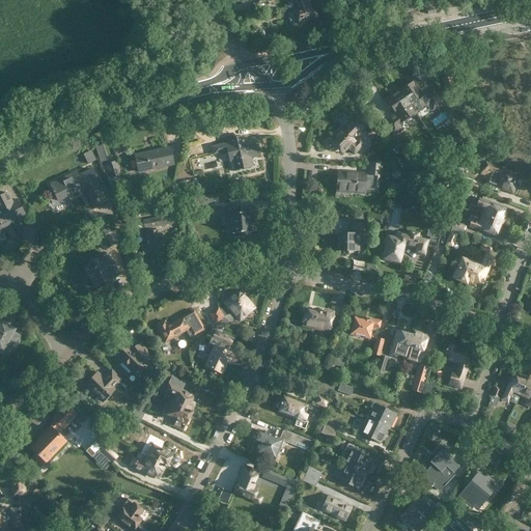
[(316,17),(310,0),(296,0),(298,5),(299,5),(300,8),(292,11),(298,24),(316,17)]
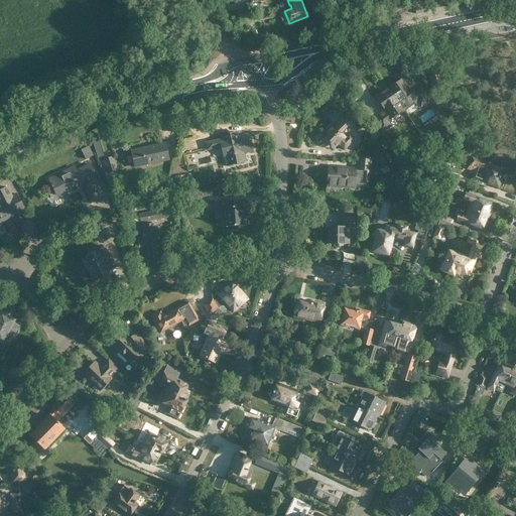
[(440,85),(436,74),(429,77),(433,87),(440,85)]
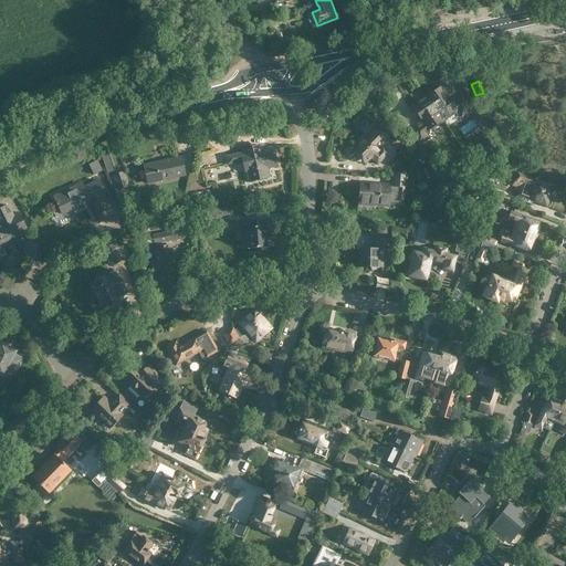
[(443,121),(457,111),(461,117),(471,111),(462,97),(452,104),(440,86),(433,92),(432,91),(426,95),(427,96),(443,121)]
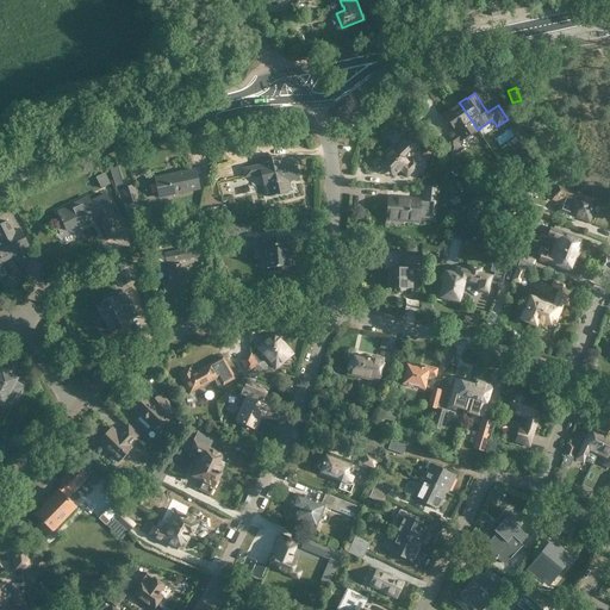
[(460,104),(443,116),(456,135),(442,144),(452,156),(461,149),(458,143),(461,139),(461,141),(471,135),(471,136),(478,131),(477,130),(478,130),(460,104)]
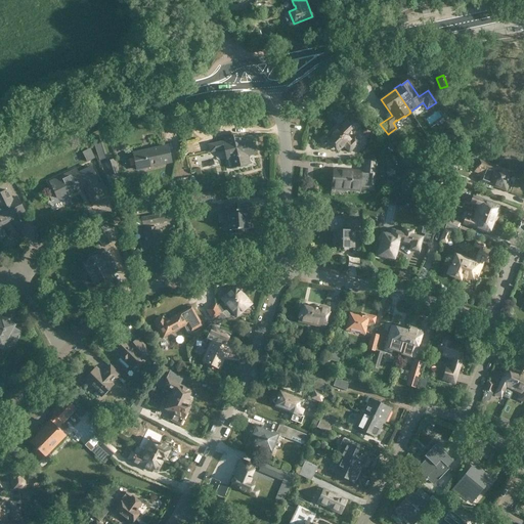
[(351,140),(346,134),(351,129),(354,131),(359,127),(350,117),(344,124),(342,123),(339,126),(339,128),(337,130),(335,130),(332,133),(333,134),(326,140),(337,151),(343,146),(349,151),(359,141),(354,136),(351,140)]
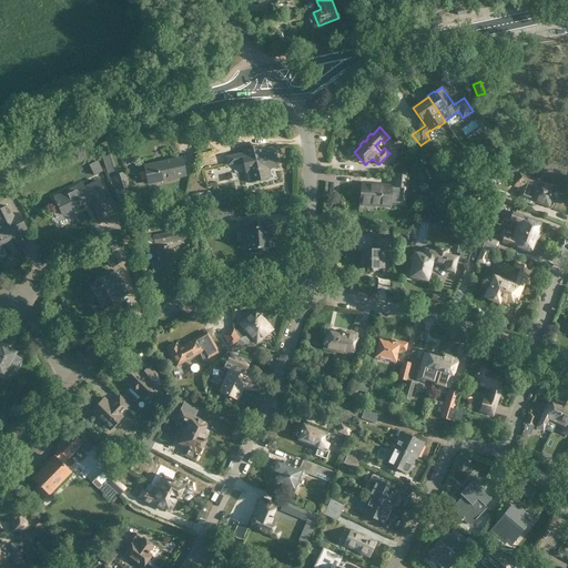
[(399,146),(402,140),(395,137),(392,144),(399,146)]
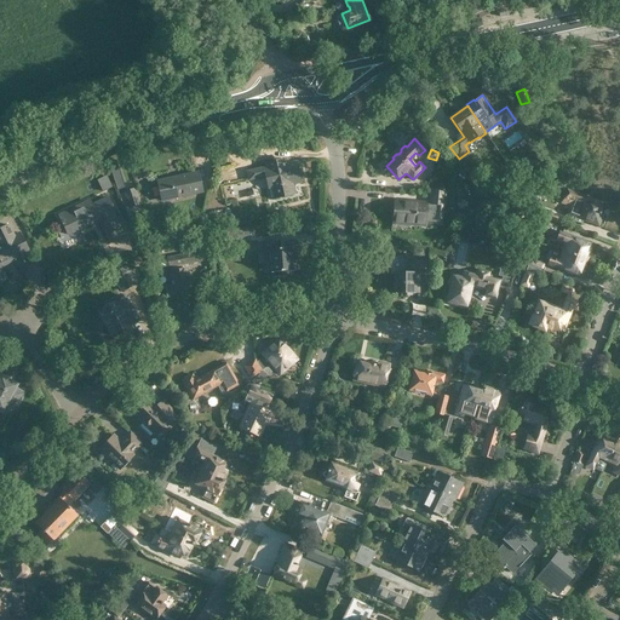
[(292,195),(290,183),(300,181),(296,162),(281,166),(280,164),(248,172),(250,179),(269,176),(271,184),(274,184),(277,199),(292,195)]
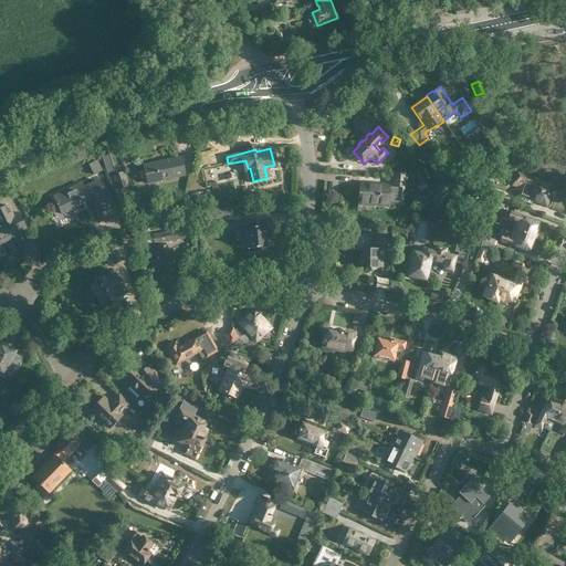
[(473,152),(468,156),(473,163),(479,159),(473,152)]
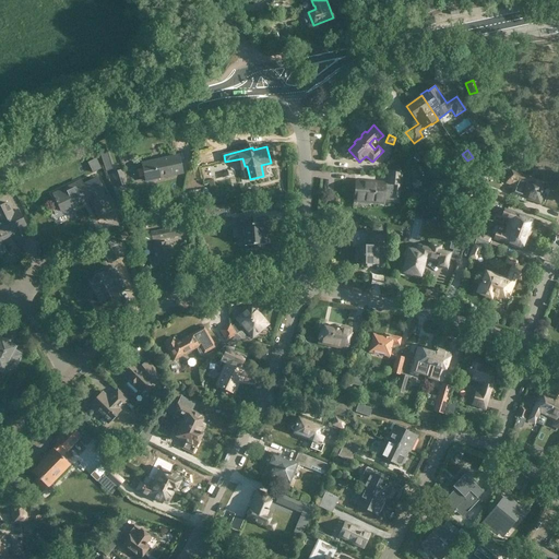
[(182,173),(178,156),(142,164),(145,181),(182,173)]
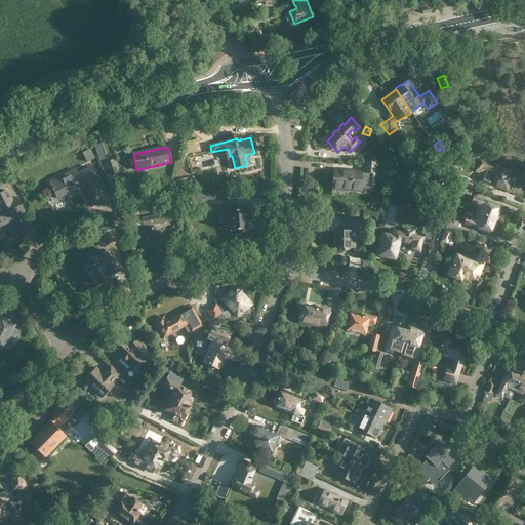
[(118,173),(114,160),(106,163),(110,175),(118,173)]
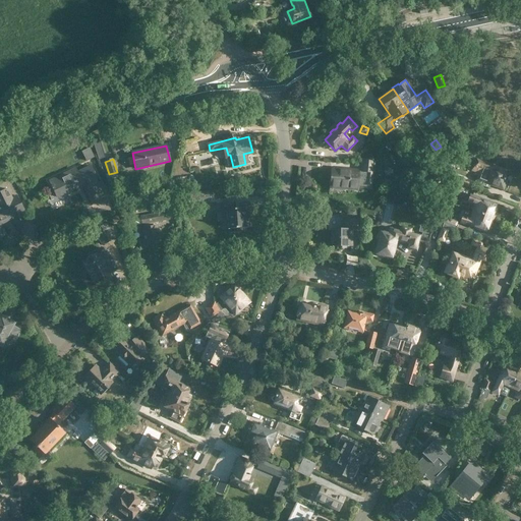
[(373,172),(373,162),(362,160),(361,171),(368,172),(373,172)]
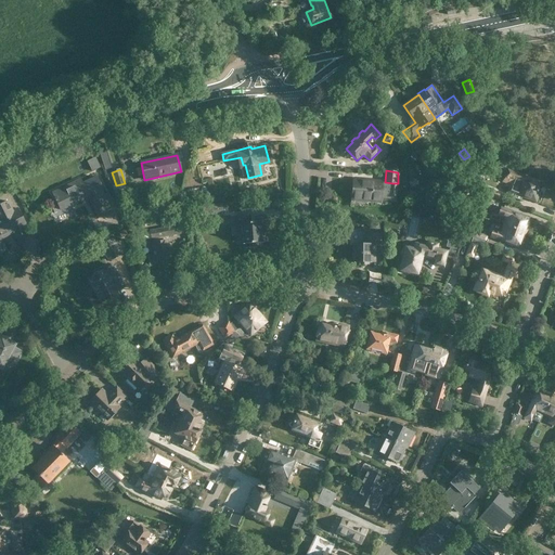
[(523,196),(536,202),(539,193),(537,192),(537,191),(536,191),(539,182),(507,170),(506,175),(505,175),(503,178),(504,179),(504,181),(512,183),(508,191),(512,193),(511,197),(520,201),(523,196)]
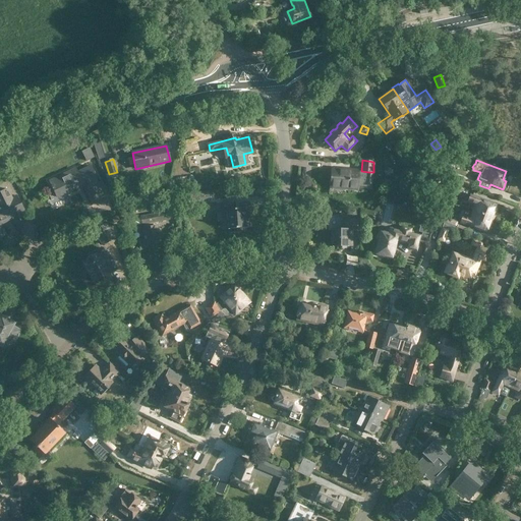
[(69,171),(49,181),(52,185),(50,186),(52,189),(53,188),(57,197),(75,188),(82,185),(84,188),(92,203),(104,196),(95,179),(96,178),(91,166),(71,175),(69,171)]
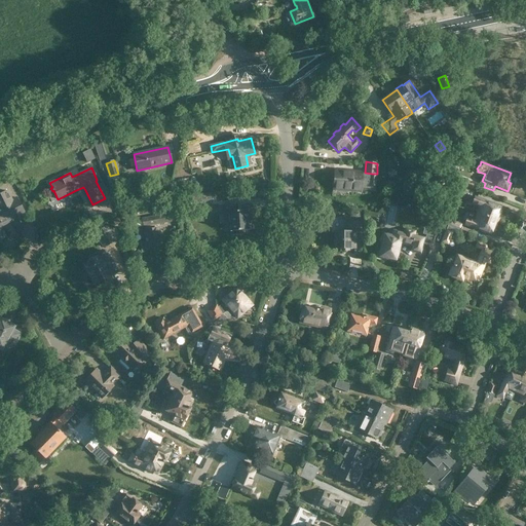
[(335,171),(333,188),(336,188),(335,191),(347,192),(348,190),(361,191),(362,182),(371,183),(372,174),(365,173),(363,173),(349,172),(349,173),(335,171)]
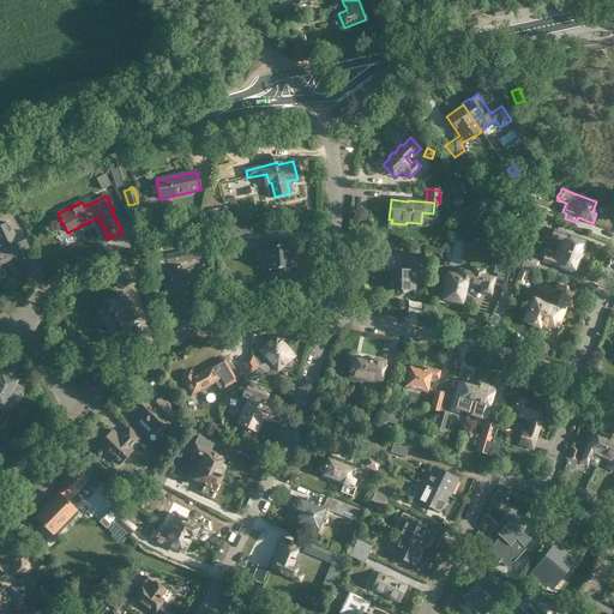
[(491,220),(499,222),(504,211),(494,208),(491,220)]
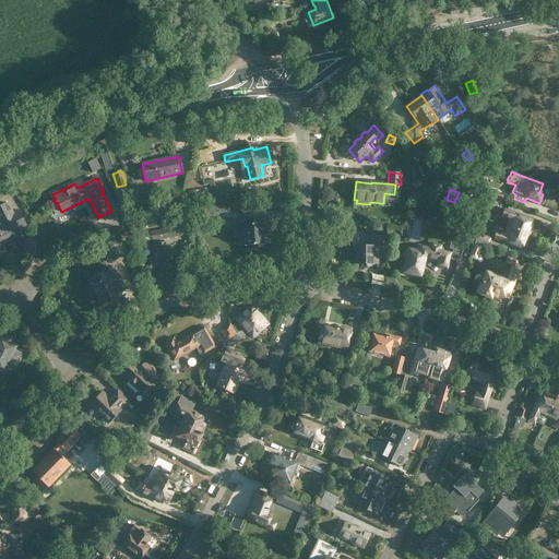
[(506,194),(494,190),(491,197),(502,201),(506,194)]
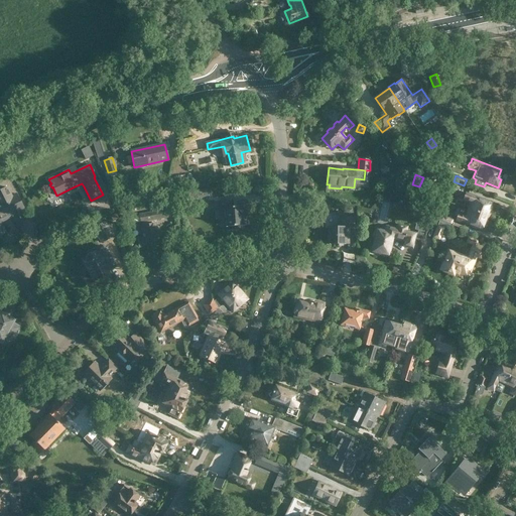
[(119,185),(120,198),(131,197),(130,184),(119,185)]
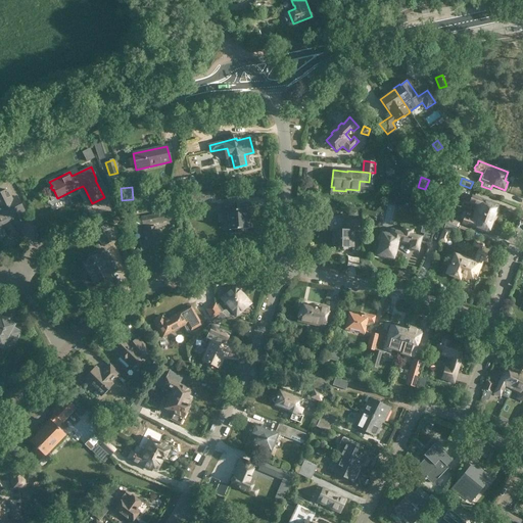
[(12,200),(7,190),(0,193),(0,225),(13,219),(18,231),(29,226),(22,215),(25,214),(16,196),(16,198),(12,200)]
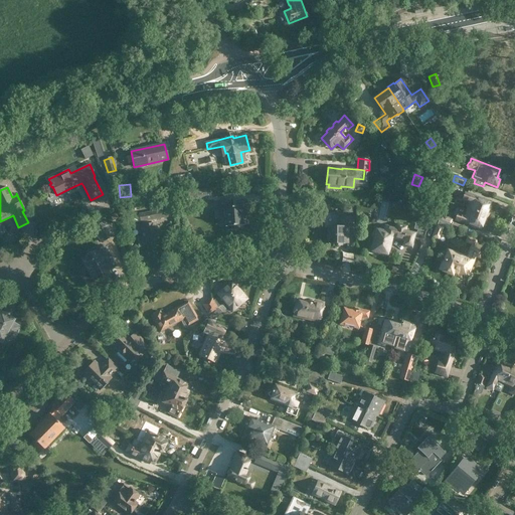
[(207,189),(198,189),(199,198),(208,198),(207,189)]
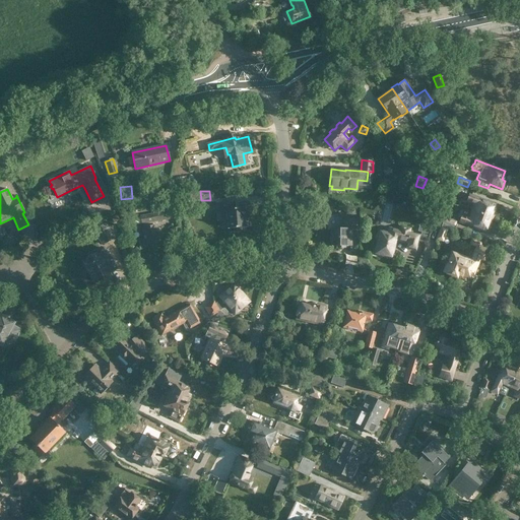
[(466,201),(474,203),(471,210),(492,217),(495,211),(493,210),(495,204),(468,195),(466,201)]
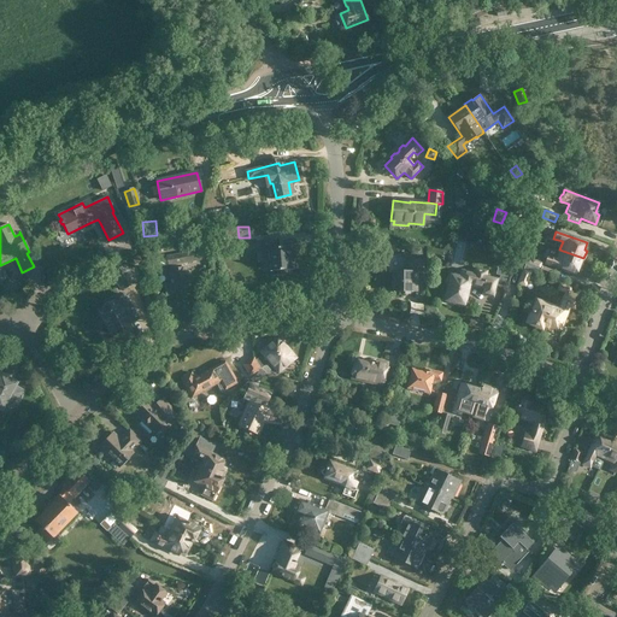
[(282,270),(297,269),(295,258),(293,258),(293,254),(288,254),(288,247),(277,247),(277,239),(262,240),(263,251),(269,251),(271,276),(282,275),(282,270)]
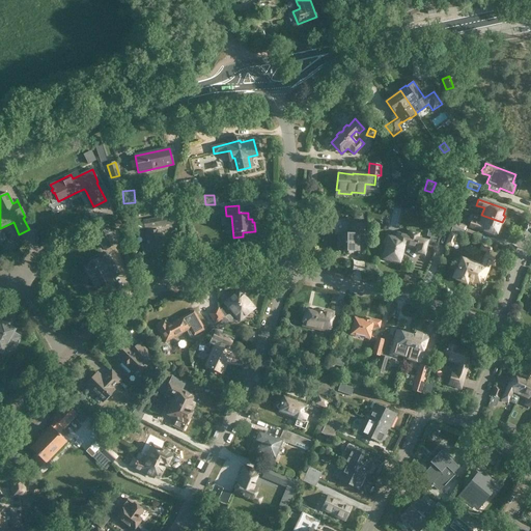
[(497,230),(499,230),(502,222),(481,215),(478,223),(471,221),(469,226),(495,236),(497,230)]
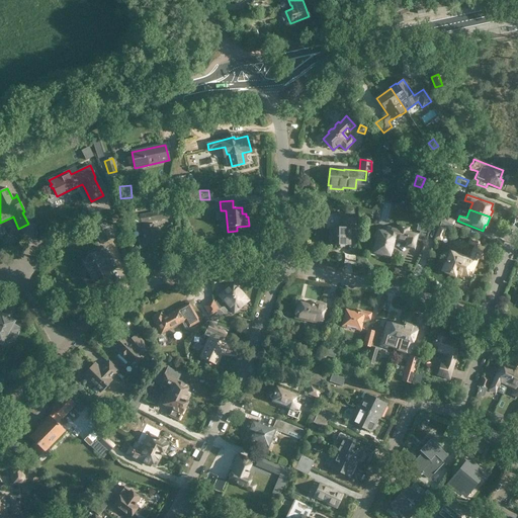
[(140,216),(141,223),(142,223),(145,223),(146,227),(142,227),(144,238),(137,239),(139,248),(159,245),(156,225),(153,225),(152,221),(168,218),(167,210),(140,216)]
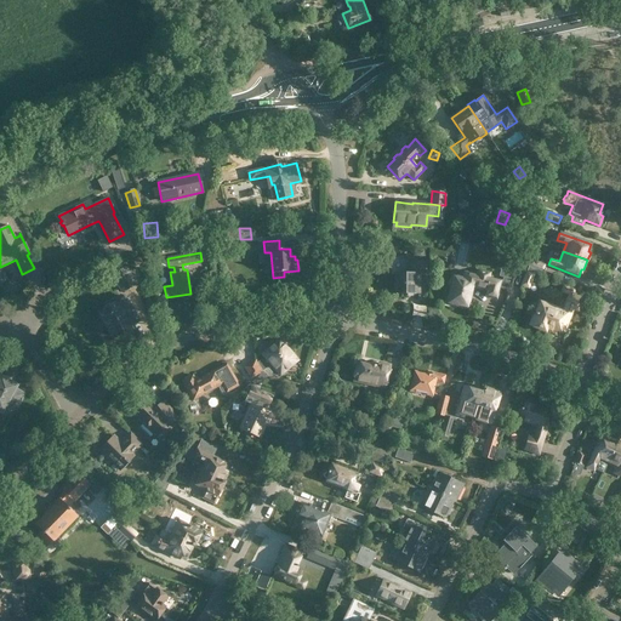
[(527,272),(535,275),(535,274),(536,274),(539,271),(542,272),(546,263),(533,258),(528,271),(527,271),(527,272)]
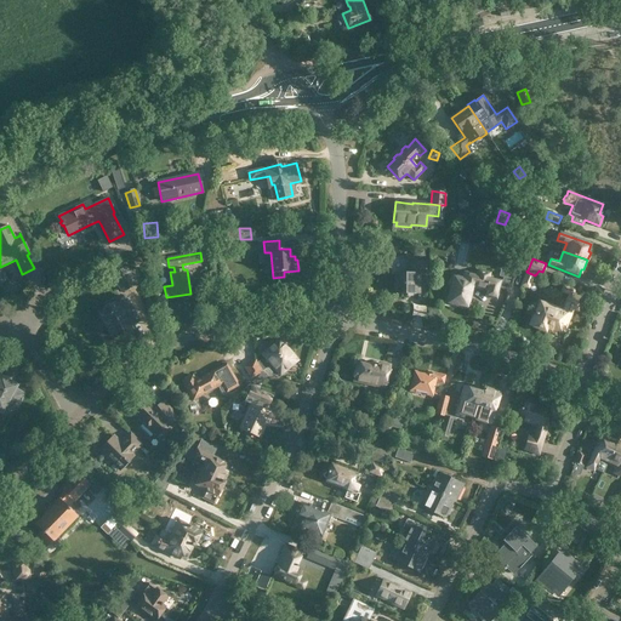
[(426,262),(409,262),(409,273),(394,273),(394,294),(419,294),(419,279),(426,279),(426,262)]
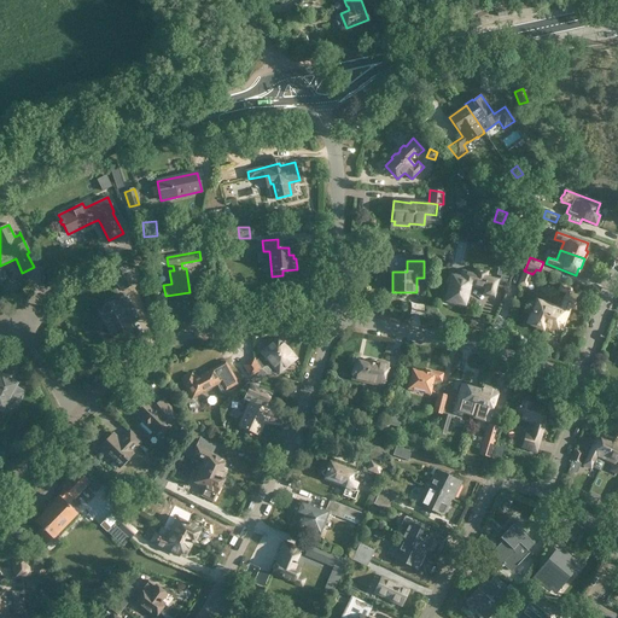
[(499,266),(496,275),(508,278),(511,269),(499,266)]
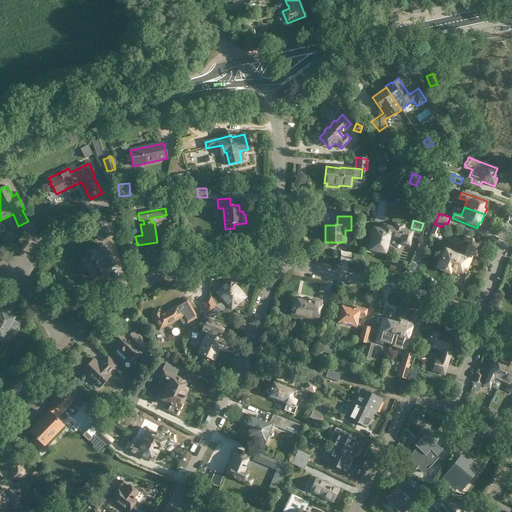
[(104,221),(94,226),(101,240),(111,235),(104,221)]
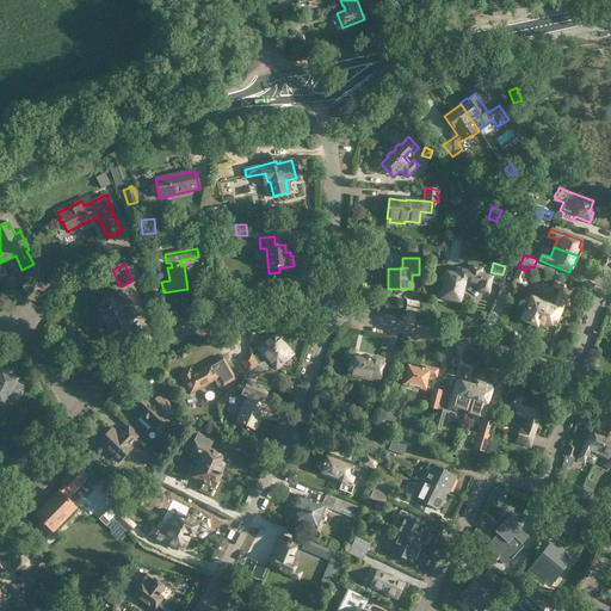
[(466,282),(469,282),(470,284),(474,285),(476,284),(480,285),(479,291),(488,294),(492,277),(480,273),(481,269),(471,266),(470,271),(457,269),(455,275),(446,272),(445,275),(444,276),(443,281),(443,283),(439,298),(450,301),(450,298),(460,301),(466,282)]
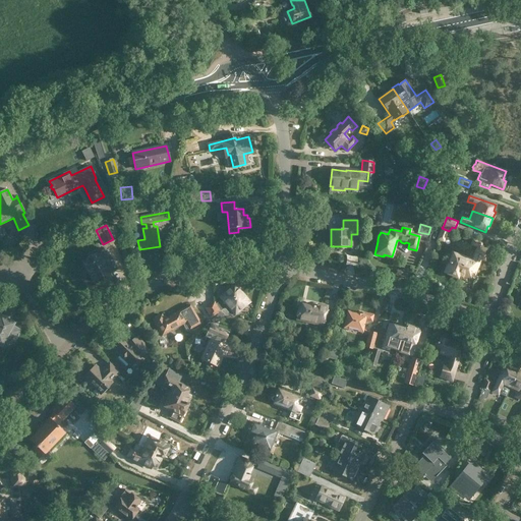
[(444,242),(449,231),(442,228),(437,239),(444,242)]
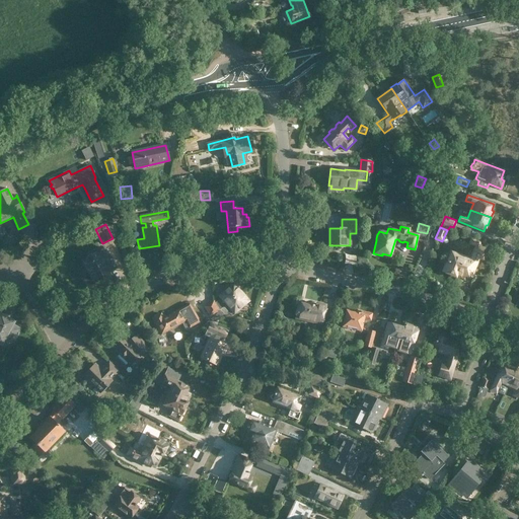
[(456,276),(463,279),(465,275),(471,277),(478,258),(482,260),(485,253),(476,250),(478,247),(480,242),(470,238),(468,243),(475,246),(470,260),(463,256),(456,276)]
